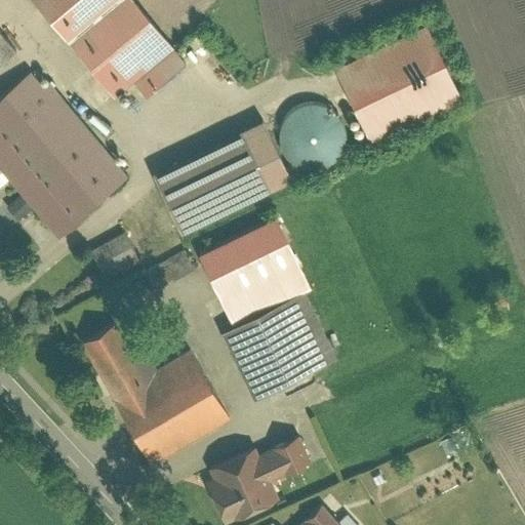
[(190,65),(133,0),(35,0),(117,95),(134,80),(151,98),(190,65)]
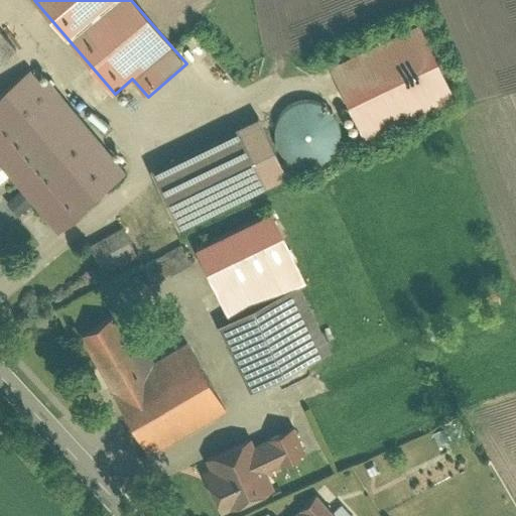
[(418,28),(331,72),(366,143),(454,101),(418,28)]
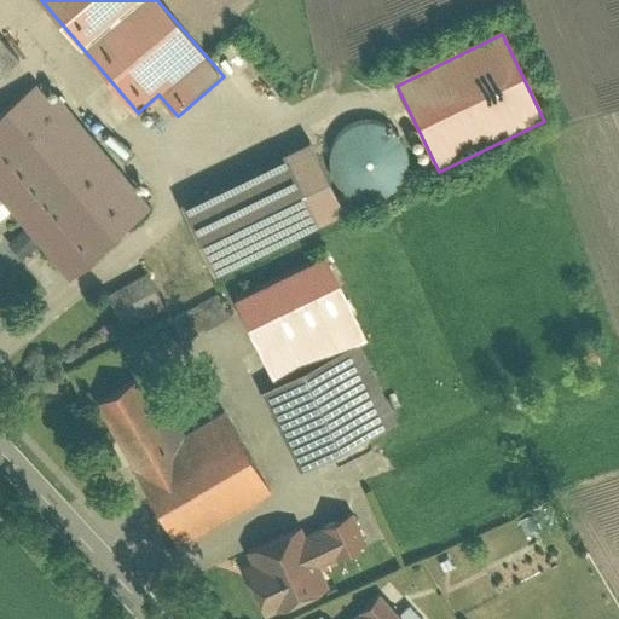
[(0,69),(15,58),(0,39),(0,69)]
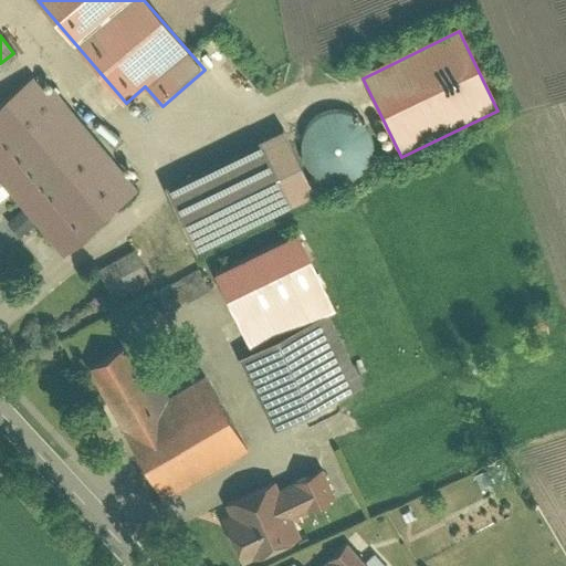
[(39,75),(0,108),(0,186),(4,191),(60,258),(137,192),(39,75)]
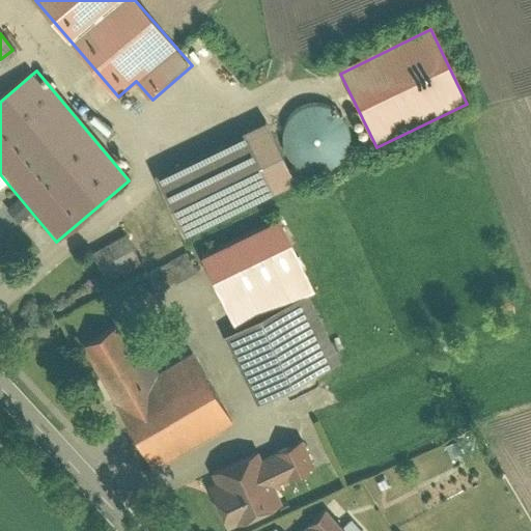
[(308,173),(320,174),(332,170),(341,163),(347,154),(351,142),(348,130),(343,119),(335,111),(325,107),(312,106),(301,109),(292,115),(286,123),(282,133),(282,143),(284,154),(289,162),(298,169),(308,173)]
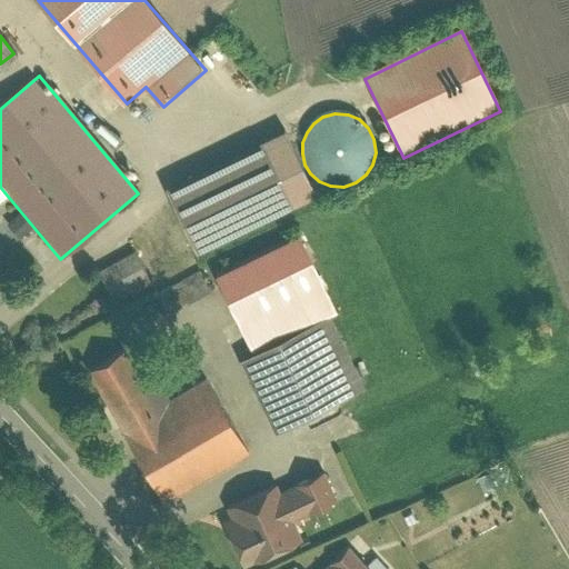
[(286,136),(170,191),(201,255),(317,199),(286,136)]
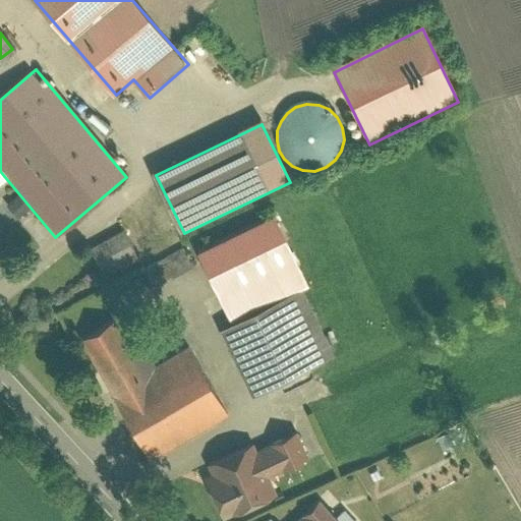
[(272,222),(204,254),(239,329),(225,336),(254,397),(338,357),(272,222)]
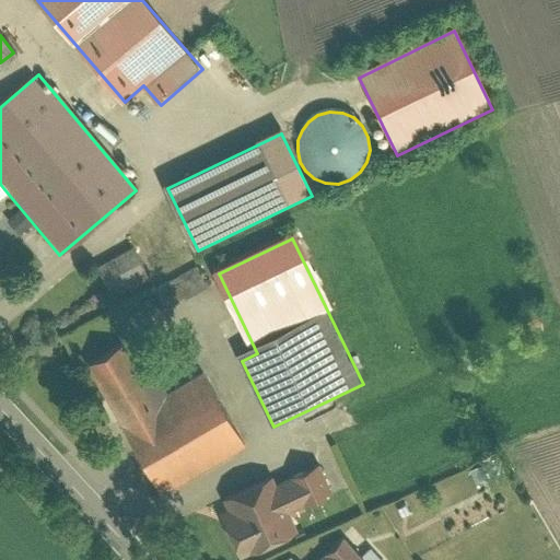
[(132,249),(97,268),(114,301),(149,282),(132,249)]
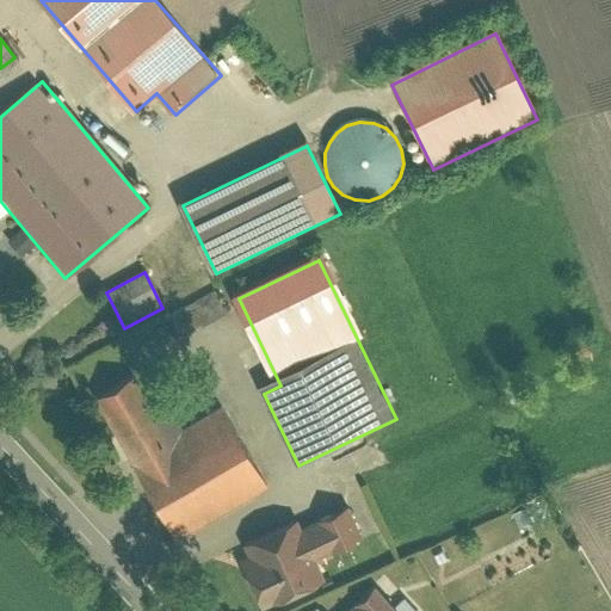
[(214,292),(166,318),(179,341),(226,316),(214,292)]
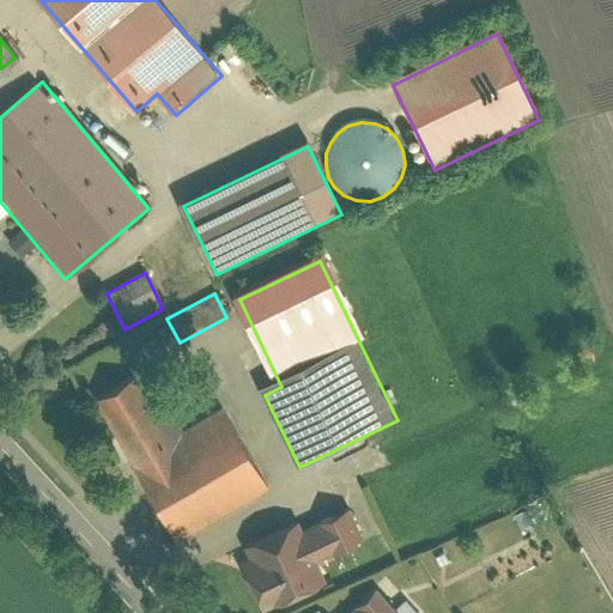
[(170,441),(135,376),(96,398),(178,548),(269,499),(222,412),(170,441)]
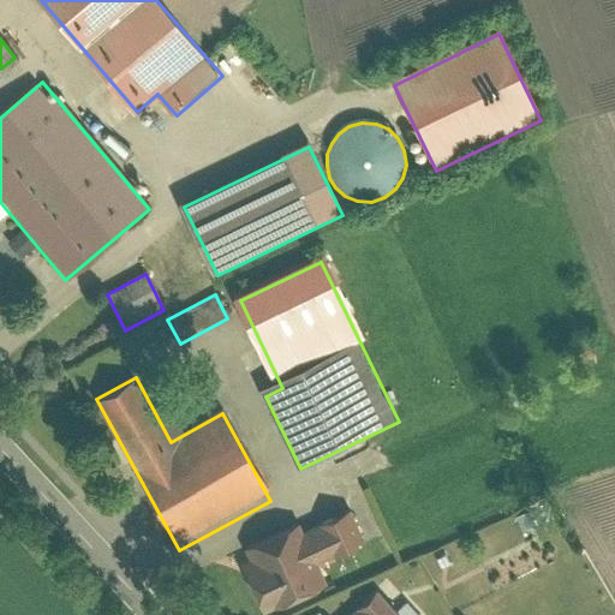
[(520,512),(526,526),(550,517),(545,502),(520,512)]
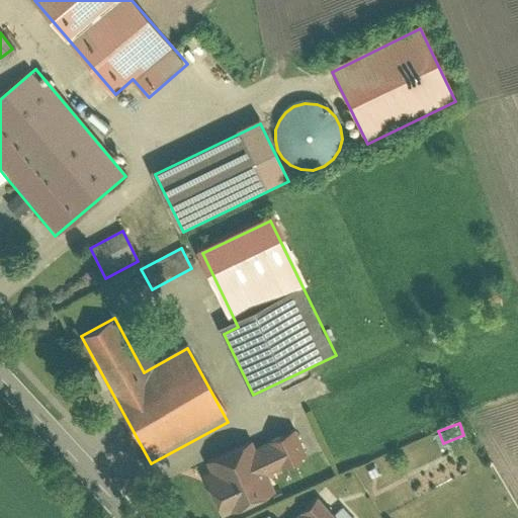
[(221,513),(230,508),(233,515),(279,495),(271,477),(309,460),(298,437),(262,453),(258,444),(210,464),(214,473),(205,478),(221,513)]
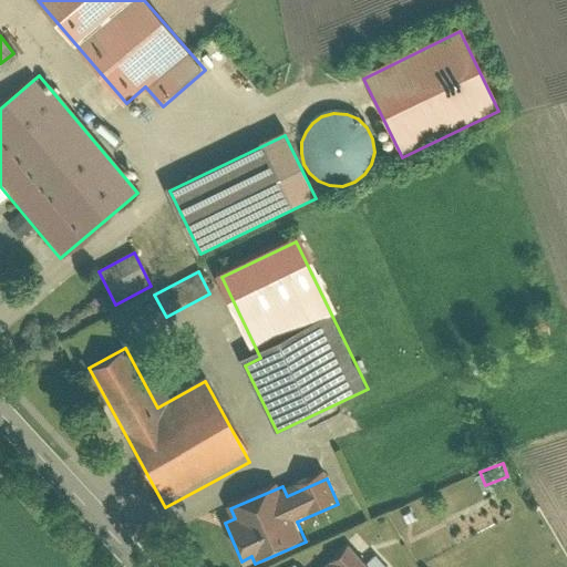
[(306,566),(301,562),(296,566),(369,566),(349,545),(323,566),(306,566)]
